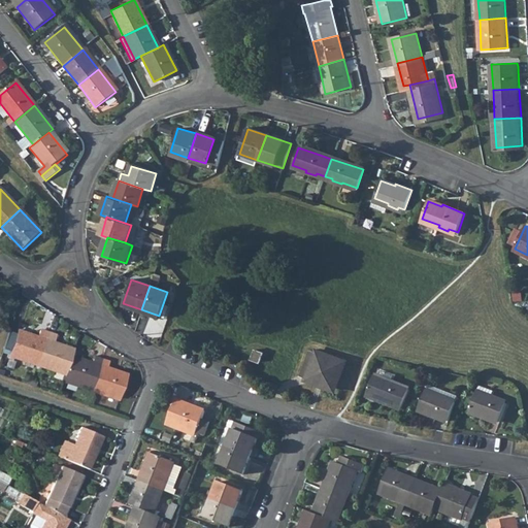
[(20,334),(11,359),(38,368),(47,344),(20,334)]
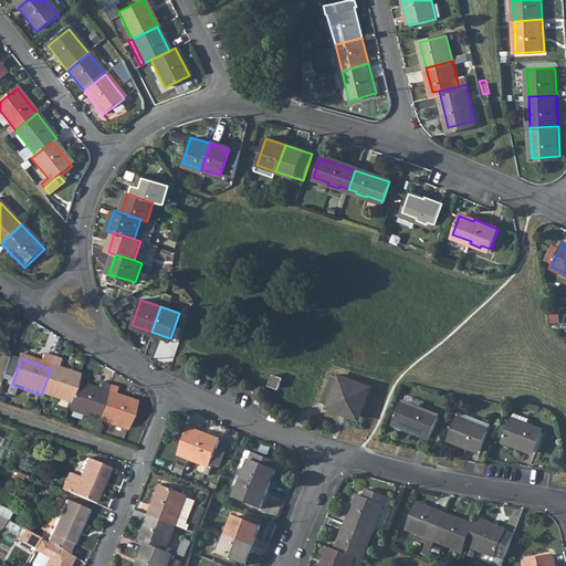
[(51,369),(41,395),(71,406),(79,386),(81,379),(51,369)]
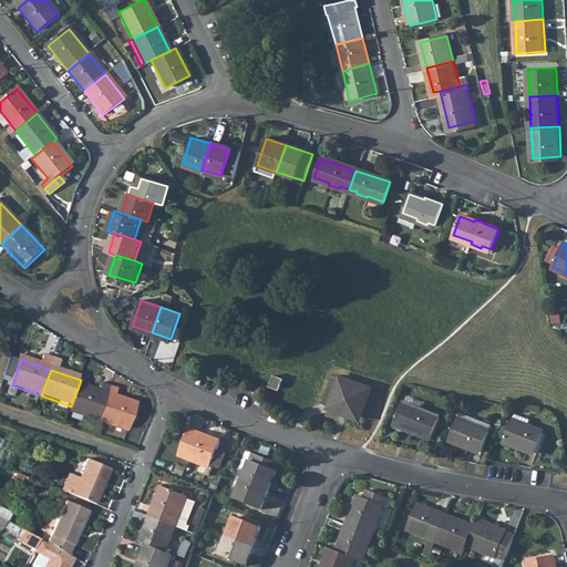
[(275,375),(270,385),(279,389),(284,379),(275,375)]
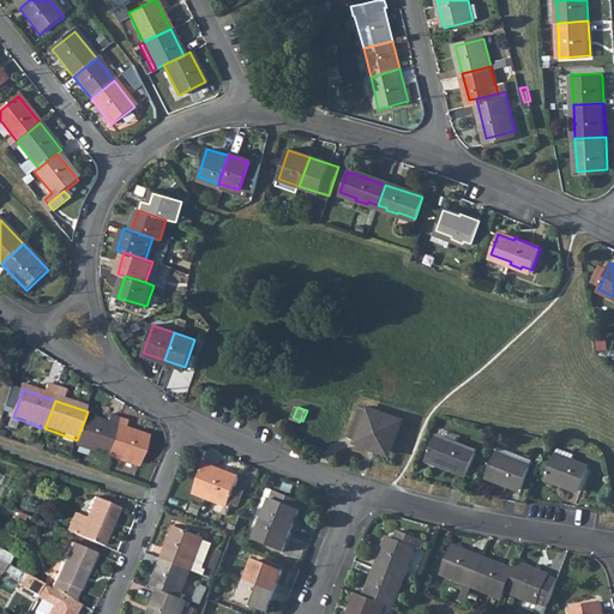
[(349,437),(389,451),(392,443),(390,441),(395,429),(396,431),(399,421),(360,407),(349,437)]
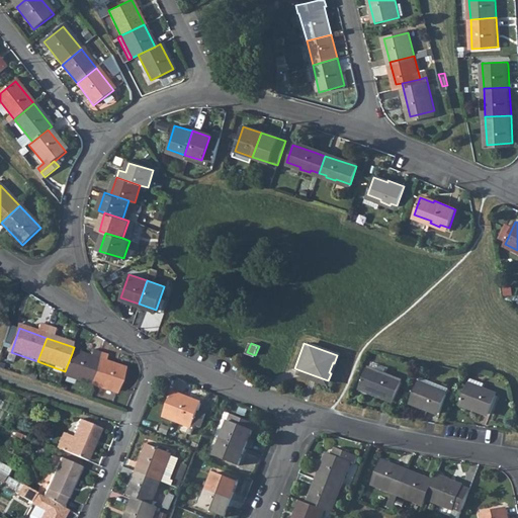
[(65,371),(63,376),(90,386),(99,362),(72,353),(65,371)]
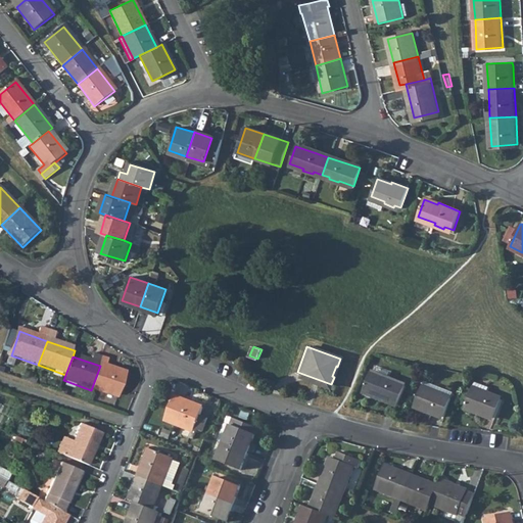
[(100,366),(91,390),(119,399),(127,375),(100,366)]
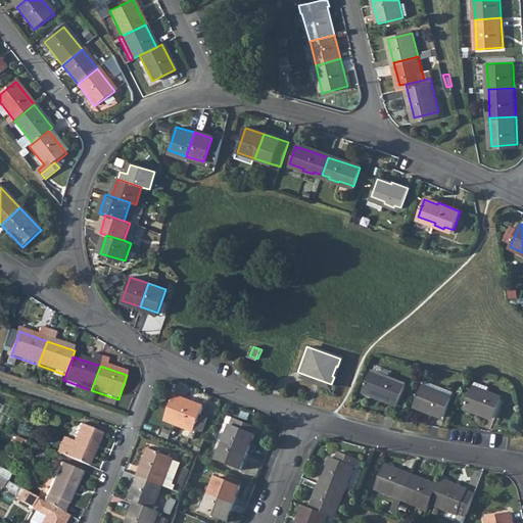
[(367,374),(360,392),(394,406),(401,387),(367,374)]
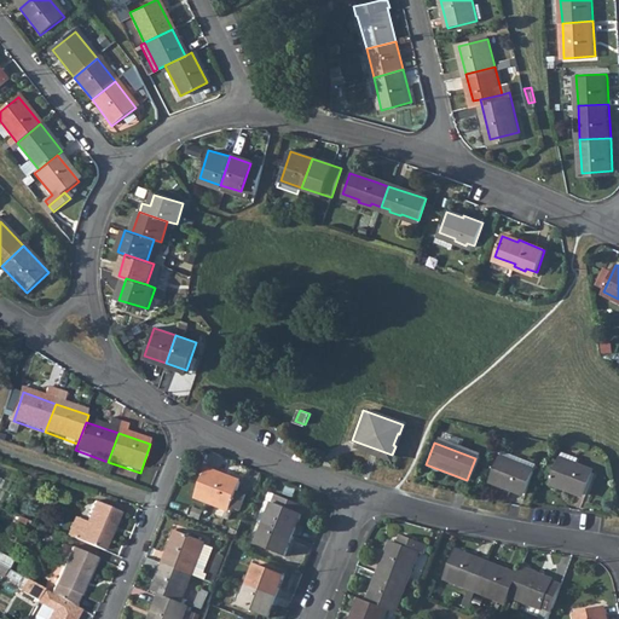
[(502,458),(493,479),(528,492),(536,472),(502,458)]
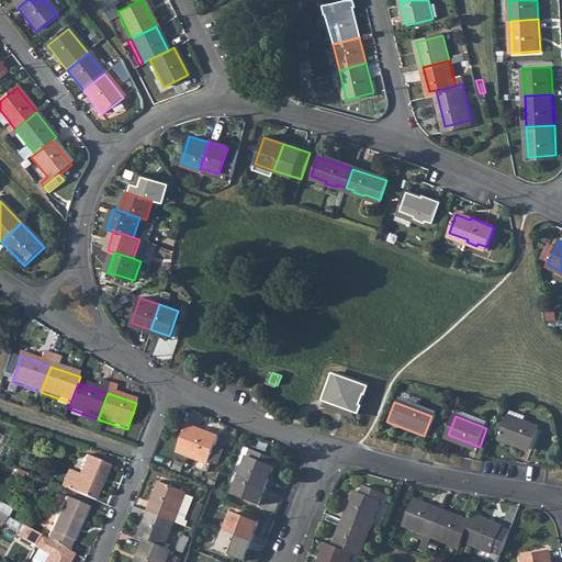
[(510,418),(503,436),(534,449),(541,430),(510,418)]
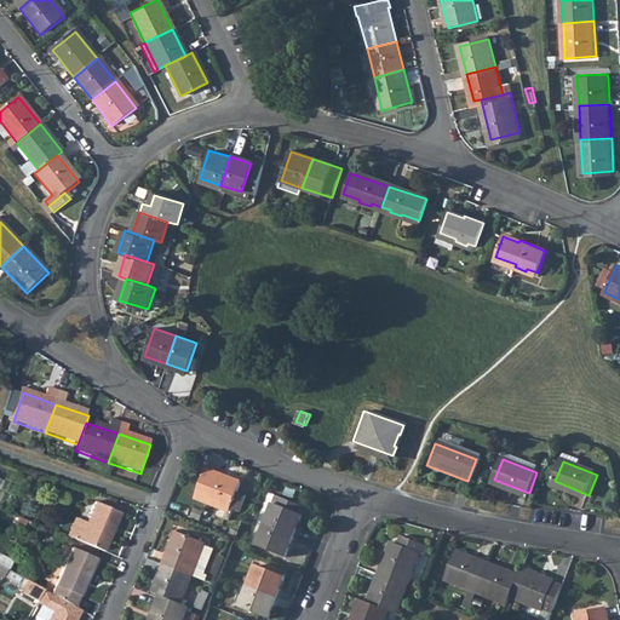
[(202,474),(193,501),(227,515),(237,487),(202,474)]
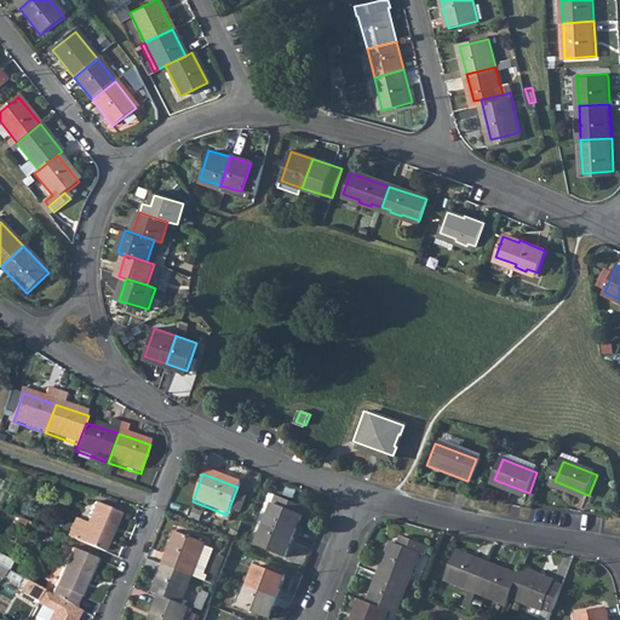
[(263,493),(252,522),(260,526),(265,512),(271,497),(263,493)]
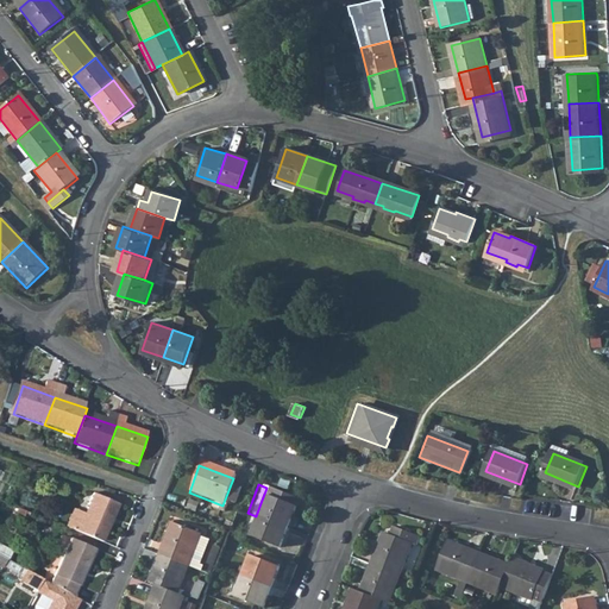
[(261,503),(256,516),(283,526),(294,498),(267,488),(261,503)]
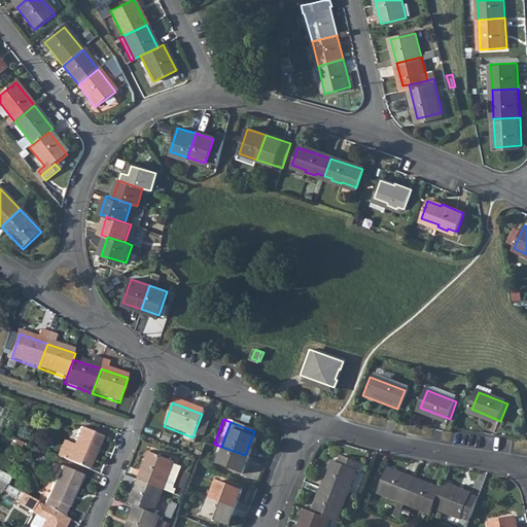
[(72,446),(66,459),(88,468),(91,462),(88,460),(95,445),(97,447),(102,435),(80,426),(72,446)]
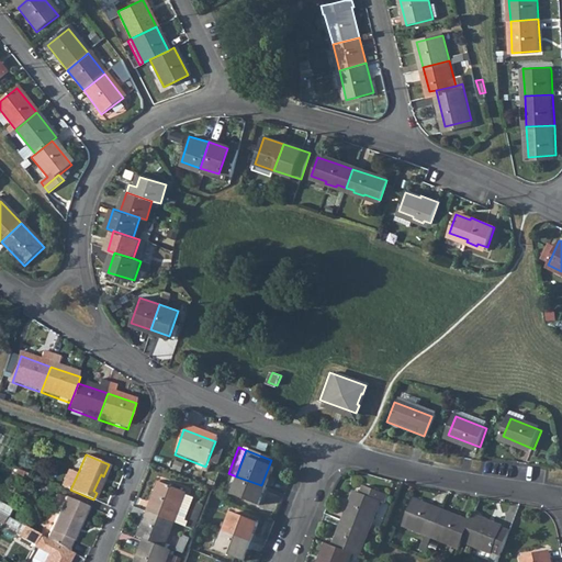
[(68,471),(62,486),(70,490),(77,475),(68,471)]
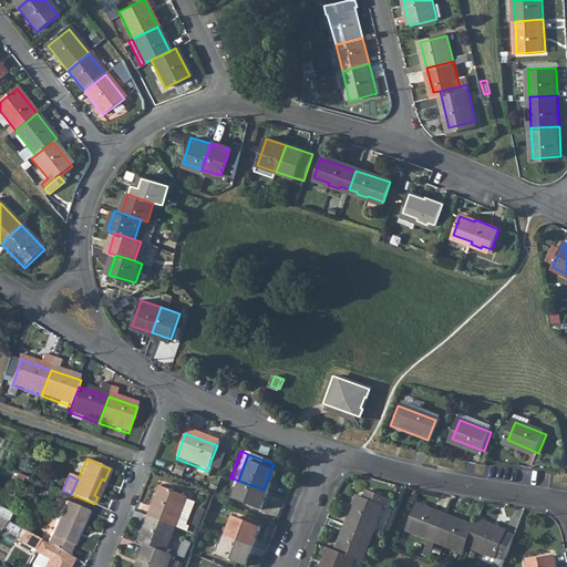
[(264,490),(238,481),(230,500),(256,509),(264,490)]
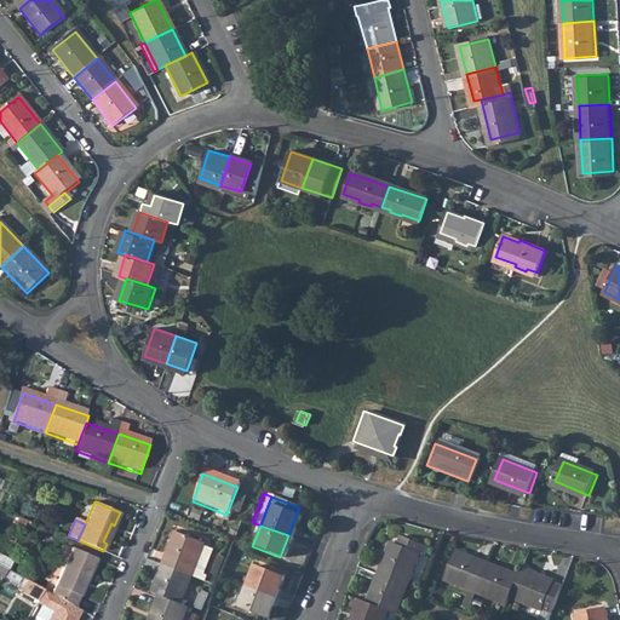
[(174,535),(161,568),(190,579),(202,549),(202,547),(174,535)]
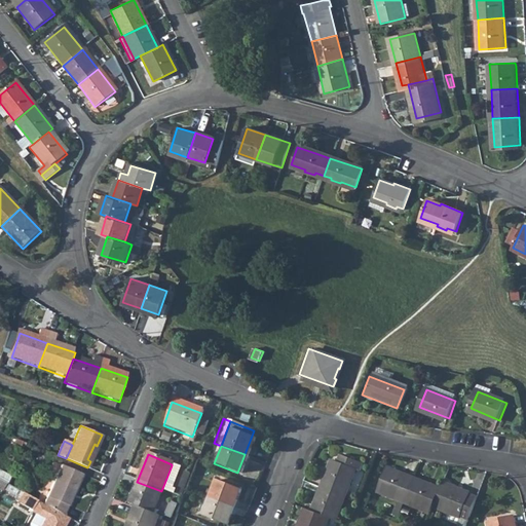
[(337,455),(334,463),(351,471),(357,473),(360,463),(337,455)]
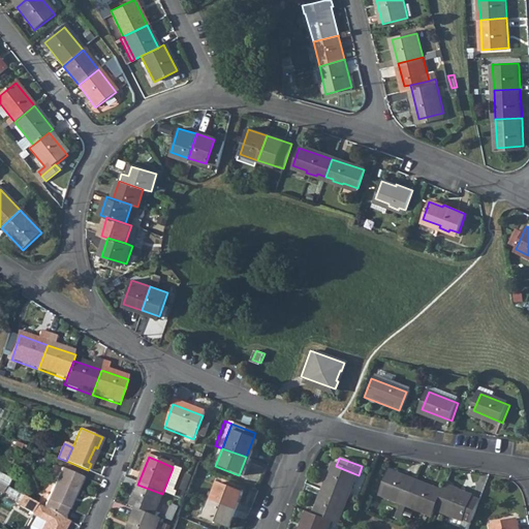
[(331,464),(319,493),(343,501),(353,473),(336,466),(331,464)]
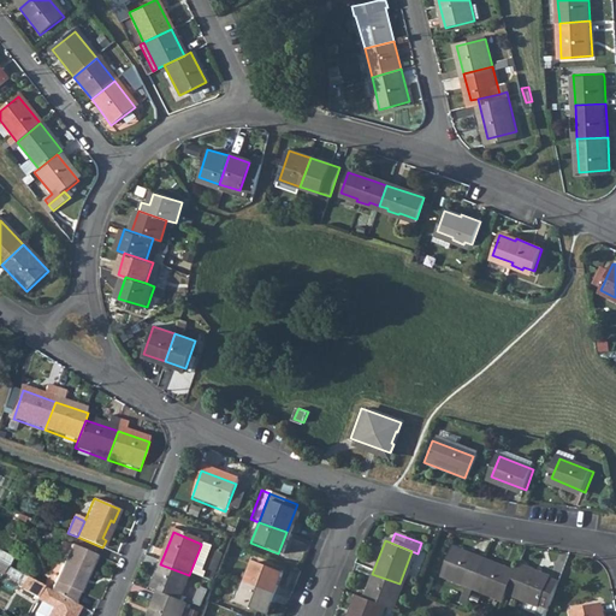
[(71,545),(51,590),(53,591),(75,603),(80,593),(95,555),(71,545)]
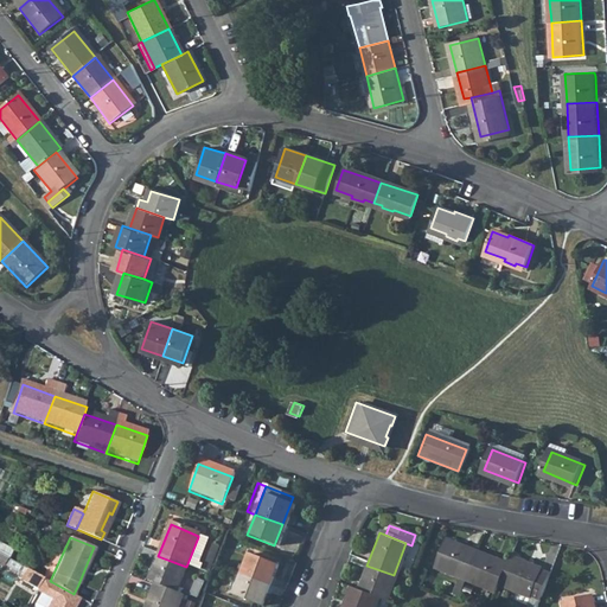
[(198,537),(186,567),(198,572),(199,568),(197,567),(208,541),(198,537)]
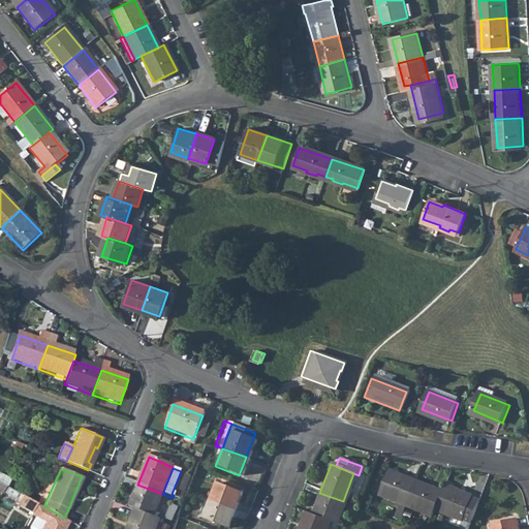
[(385,471),(376,495),(403,505),(412,481),(385,471)]
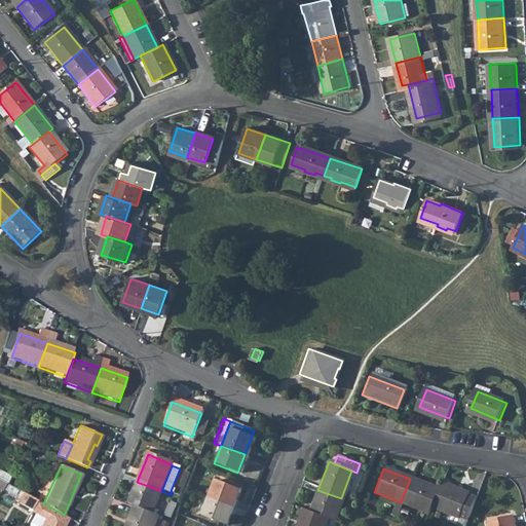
[(410,479),(401,502),(427,514),(430,506),(438,489),(410,479)]
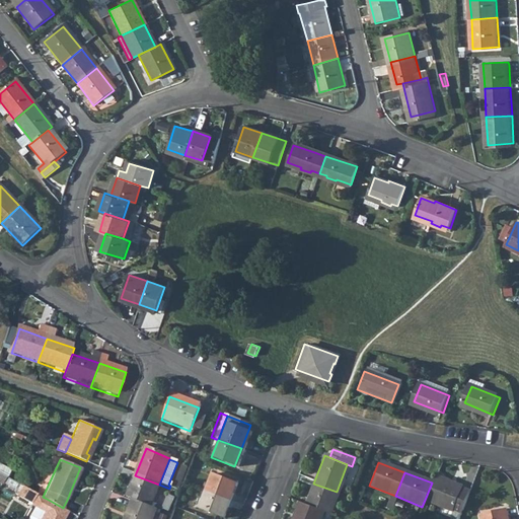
[(211,474),(205,491),(228,500),(235,484),(211,474)]
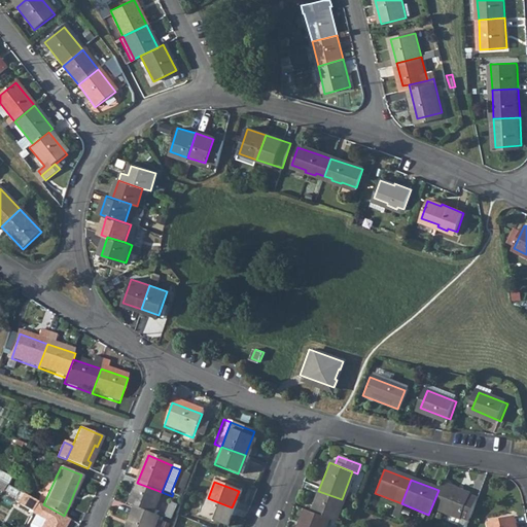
[(137,483),(128,505),(134,508),(151,515),(162,492),(137,483)]
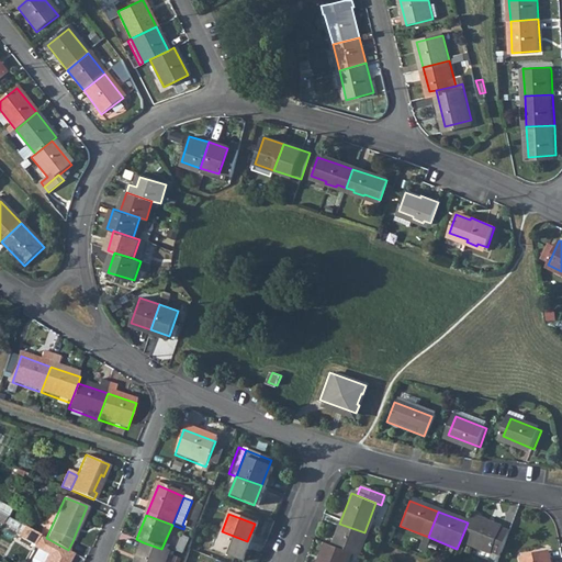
[(468,523),(460,541),(489,553),(499,528),(470,516),(468,523)]
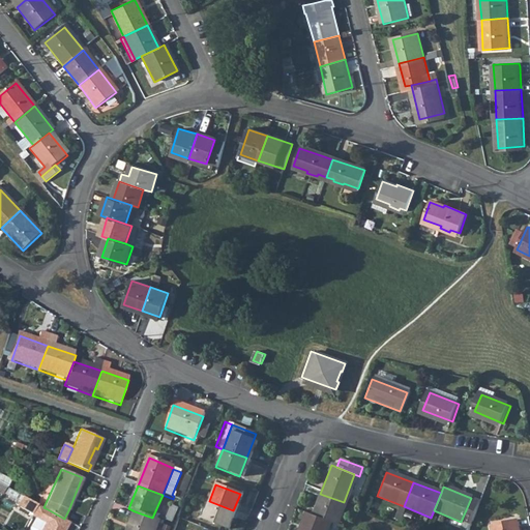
[(320,494),(312,517),(328,524),(334,526),(344,502),(320,494)]
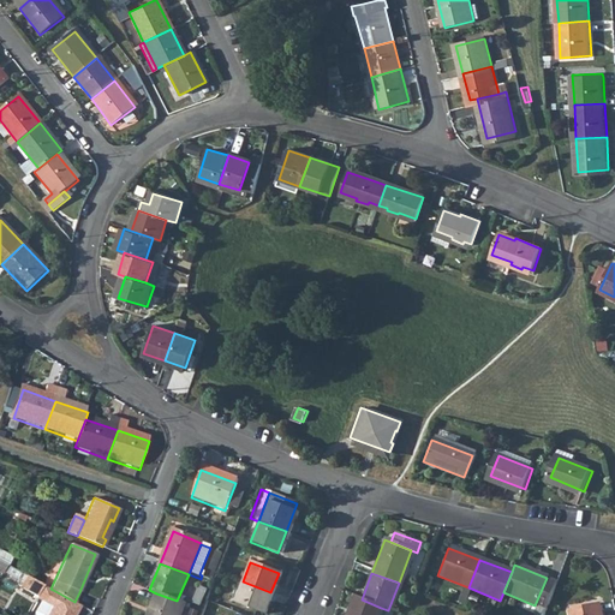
[(27,575),(21,586),(36,596),(43,584),(27,575)]
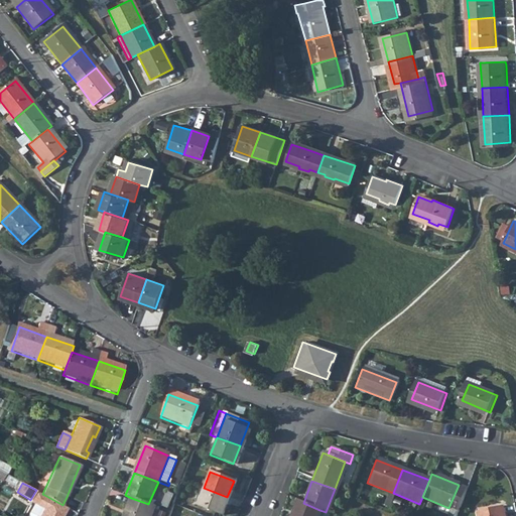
[(227,497),(204,488),(197,506),(220,515),(227,497)]
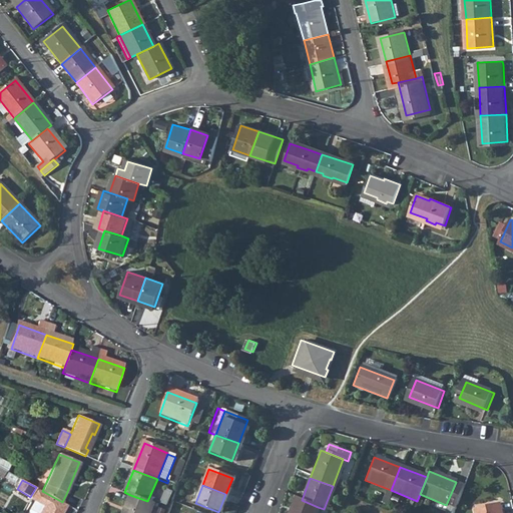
[(42,491),(36,487),(30,497),(29,499),(43,506),(39,512),(64,512),(68,505),(62,502),(42,491)]
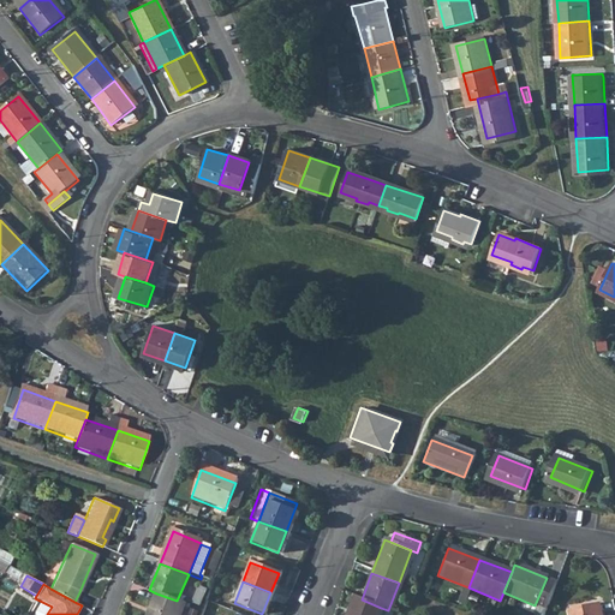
[(156,593),(147,614),(179,614),(184,604),(177,601),(156,593)]
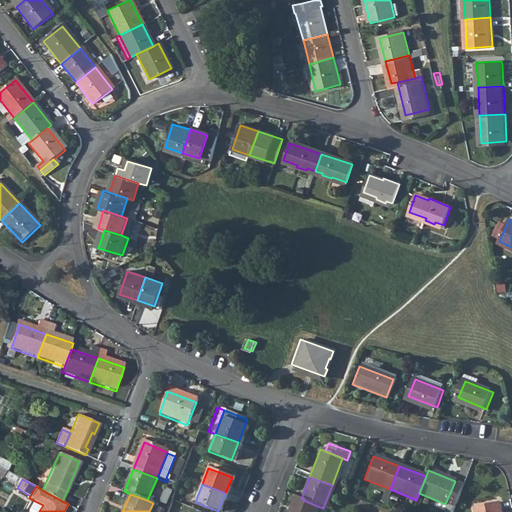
[(295,497),(288,511),(315,511),(317,506),(301,499),(295,497)]
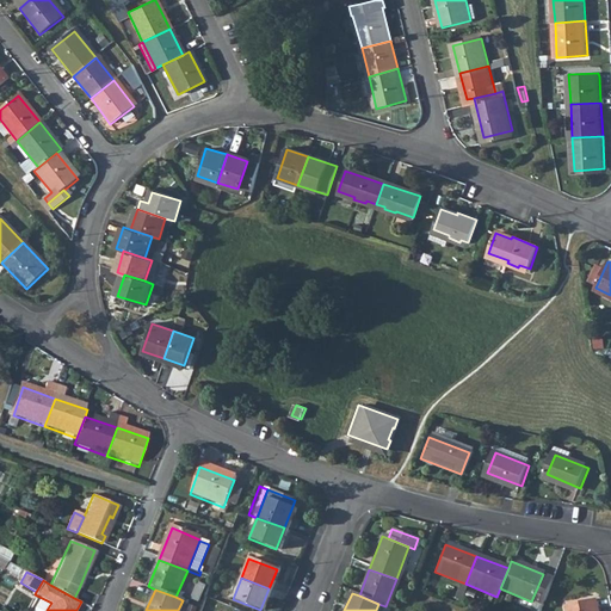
[(598,610),(596,599),(567,606),(567,610),(598,610)]
